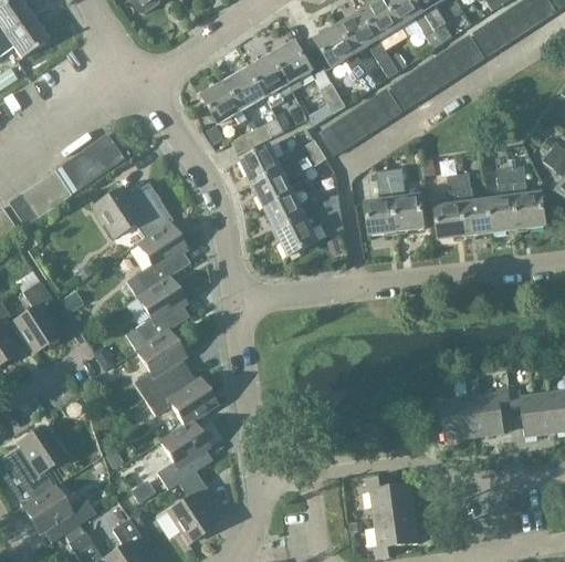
[(33,17),(21,0),(8,0),(0,6),(0,24),(7,34),(8,35),(33,17)]
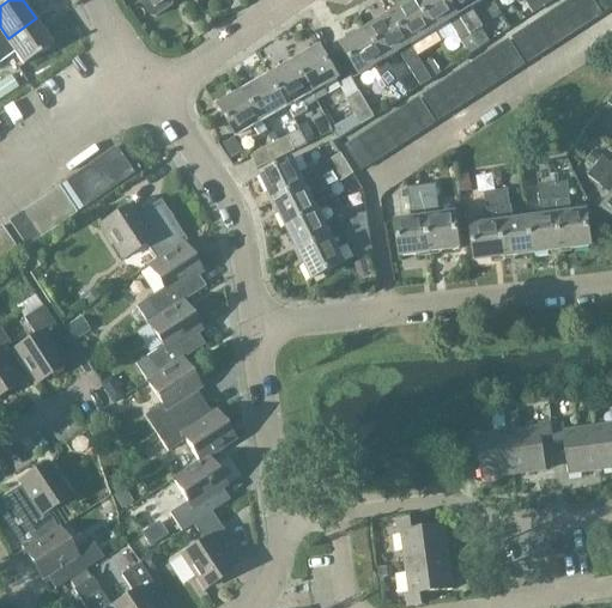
[(143,0),(152,13),(157,14),(174,2),(174,0),(143,0)]
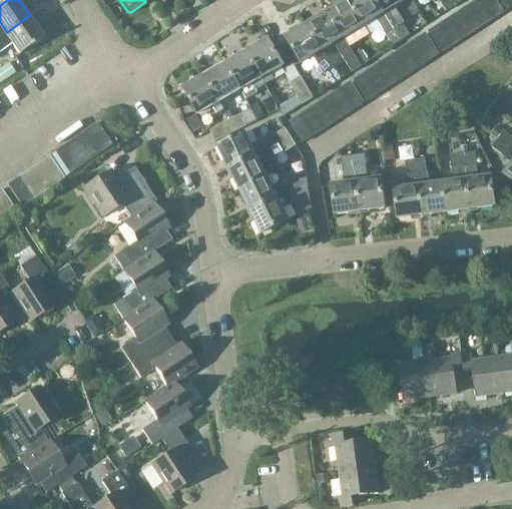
[(343,37),(364,24),(349,0),(346,0),(327,11),(343,37)]
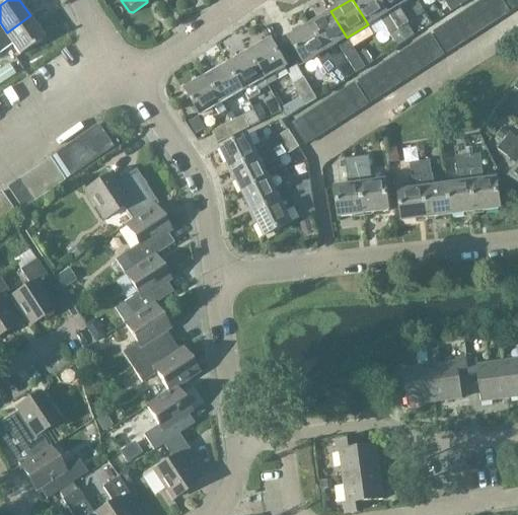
[(404,39),(380,0),(353,0),(368,24),(381,16),(397,43),(404,39)]
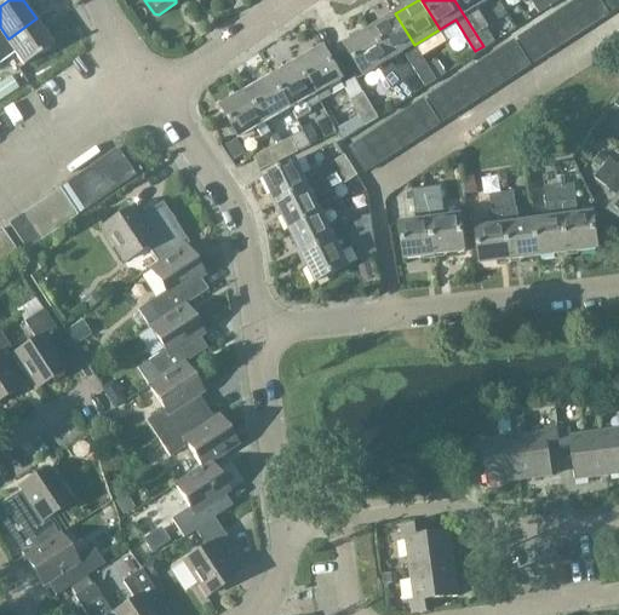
[(454,0),(483,46),(496,39),(476,7),(487,0),(454,0)]
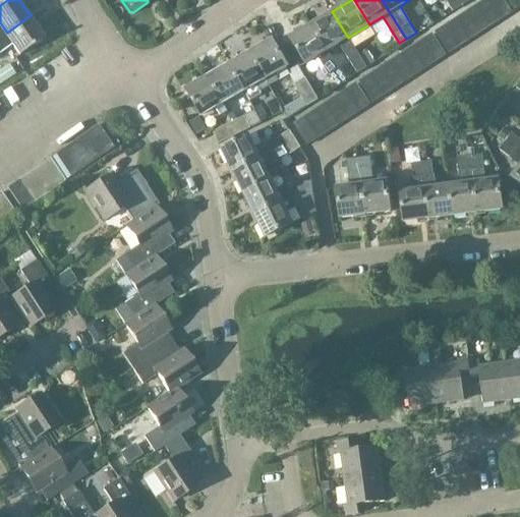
[(456,8),(461,5),(458,0),(451,0),(456,8)]
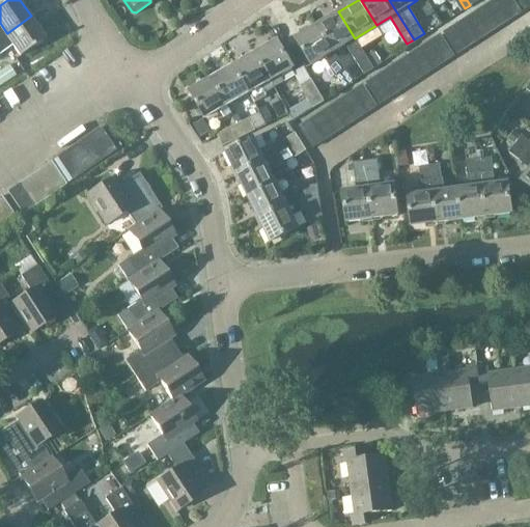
[(510,18),(500,0),(494,0),(487,4),(500,24),(510,18)]
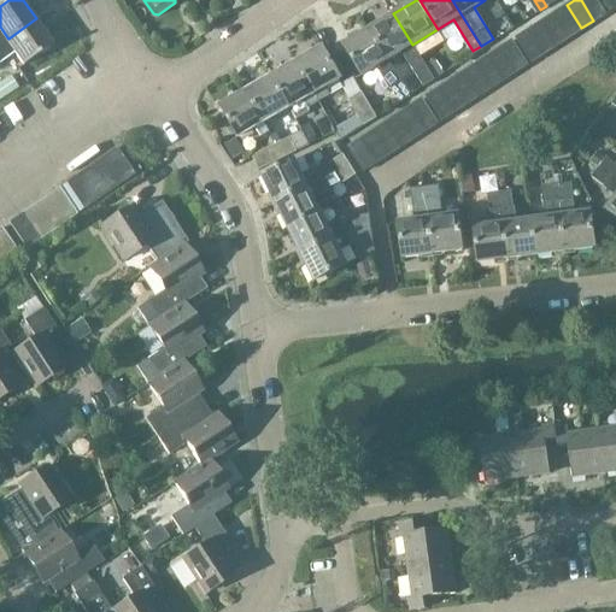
[(581,0),(593,21),(605,12),(598,0),(581,0)]
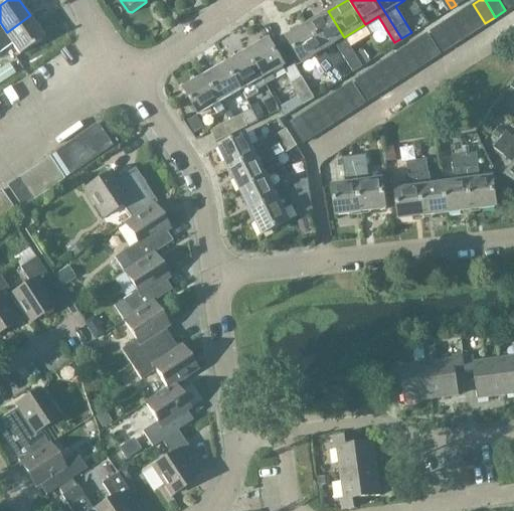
[(485,23),(473,4),(462,11),(475,30),(485,23)]
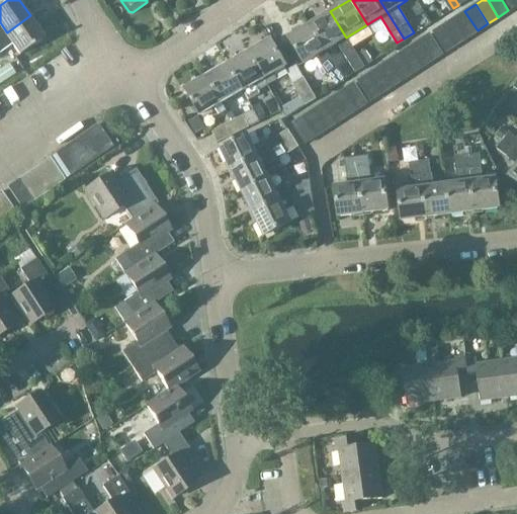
[(330,11),(310,24),(325,51),(338,43),(356,73),(365,67),(356,54),(346,37),(330,11)]
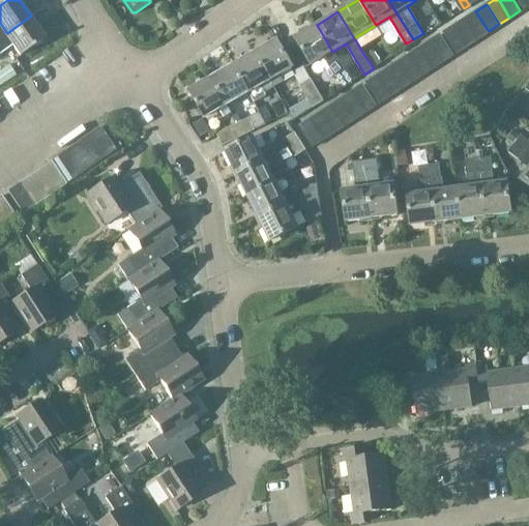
[(489,31),(475,11),(466,18),(478,37),(489,31)]
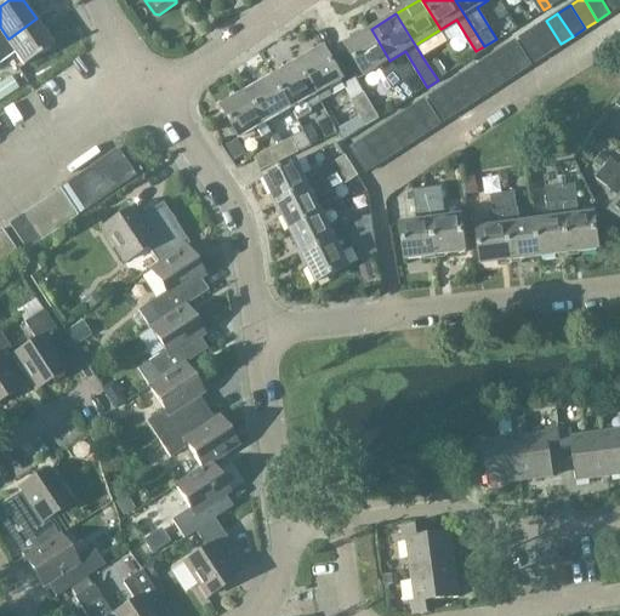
[(53,43),(37,18),(9,39),(7,38),(0,41),(0,60),(16,50),(26,63),(53,43)]
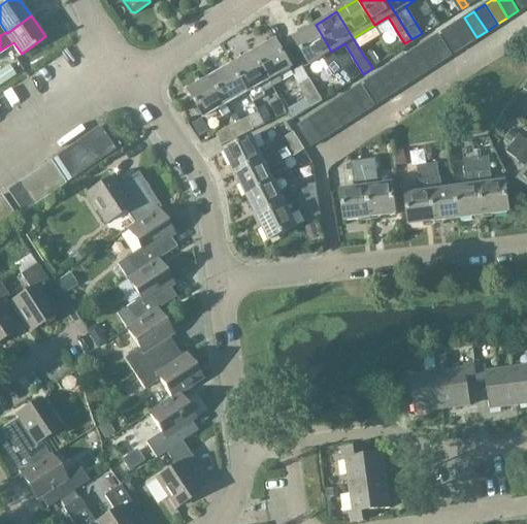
[(476,37),(464,18),(454,25),(467,44),(476,37)]
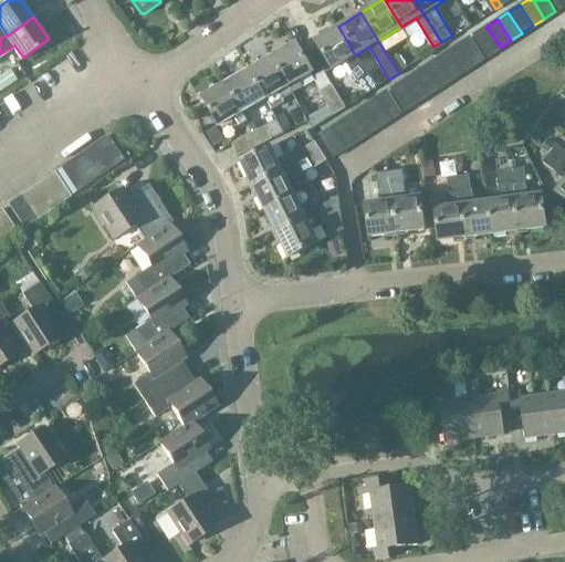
[(374,85),(355,55),(338,27),(315,41),(333,69),(347,60),(366,91),(374,85)]
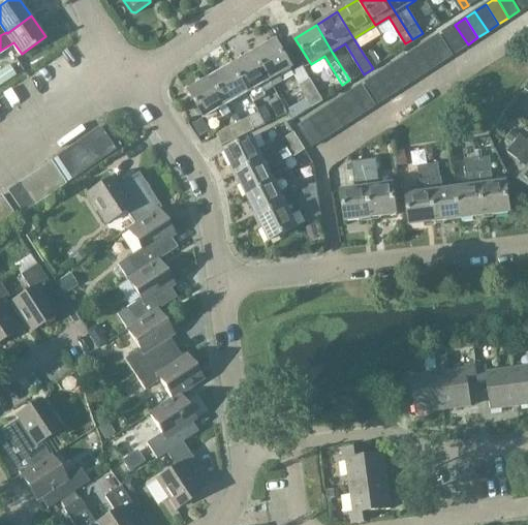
[(468,44),(455,25),(443,32),(457,52),(468,44)]
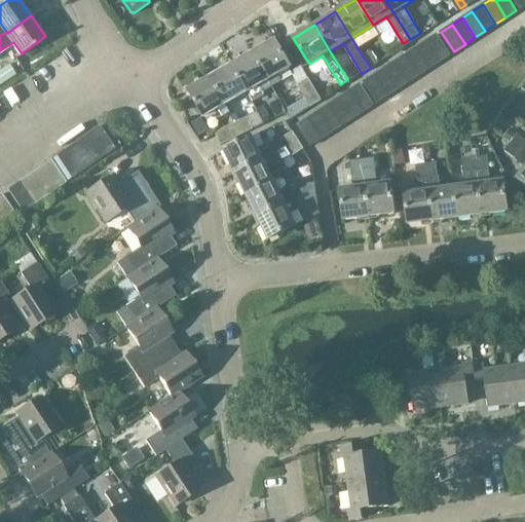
[(437,34),(426,40),(440,60),(449,53),(437,34)]
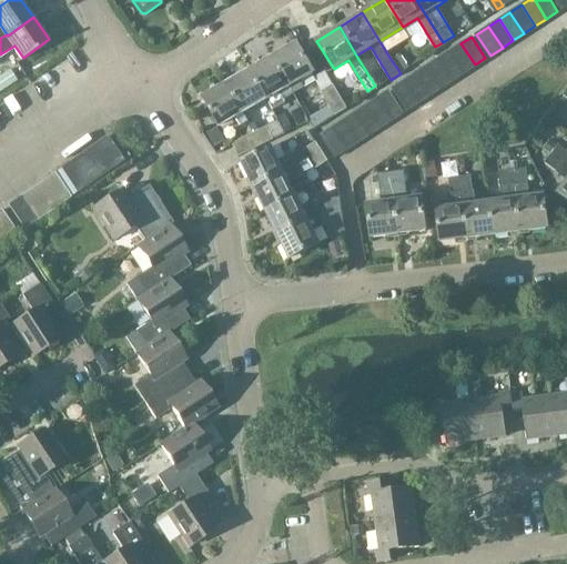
[(297,43),(273,57),(292,91),(305,84),(302,79),(313,72),(297,43)]
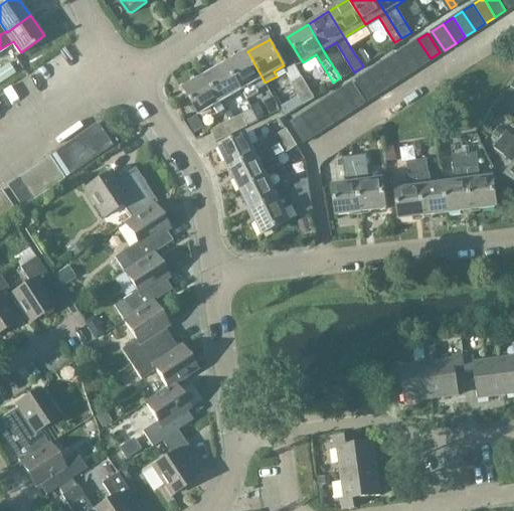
[(431,58),(417,39),(408,46),(420,65),(431,58)]
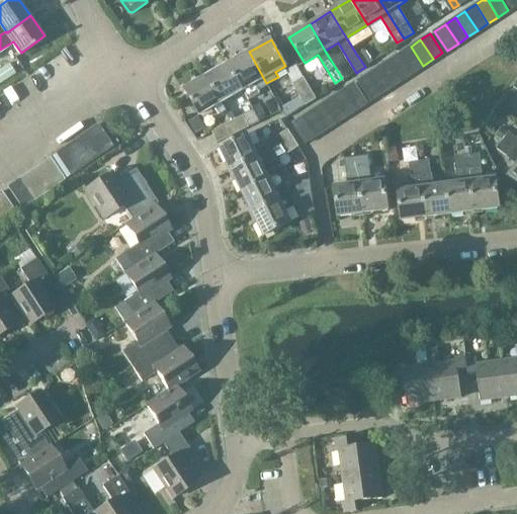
[(423,66),(411,47),(400,54),(413,73),(423,66)]
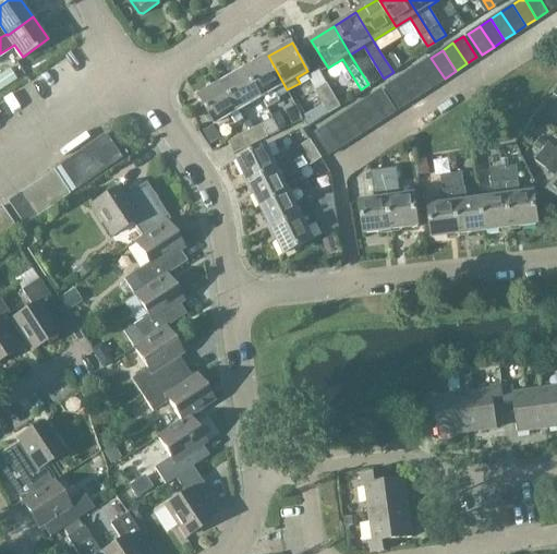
[(394,51),(384,58),(394,72),(402,67),(394,51)]
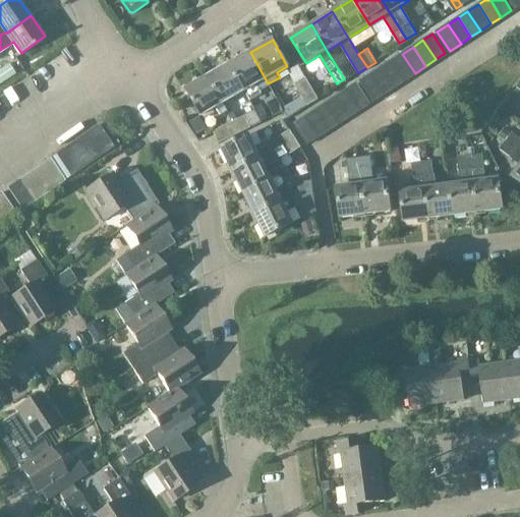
[(268,83),(250,52),(229,63),(243,90),(246,89),(249,95),(268,83)]
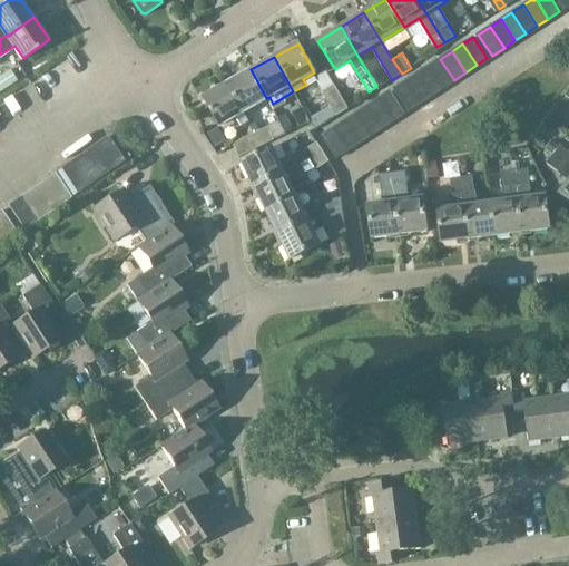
[(454,80),(440,59),(429,66),(443,87),(454,80)]
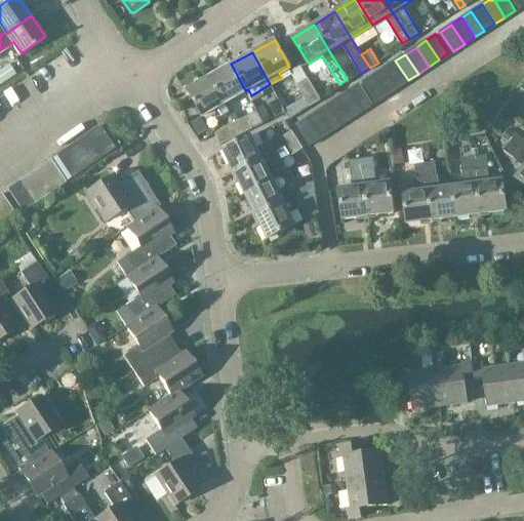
[(9,61),(0,67),(0,81),(16,71),(9,61)]
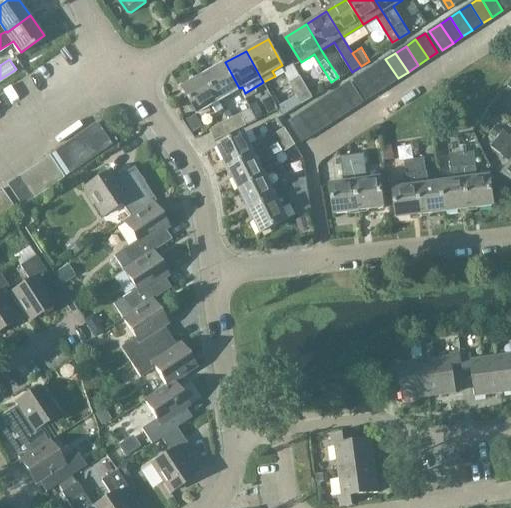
[(398,78),(385,59),(376,65),(388,84),(398,78)]
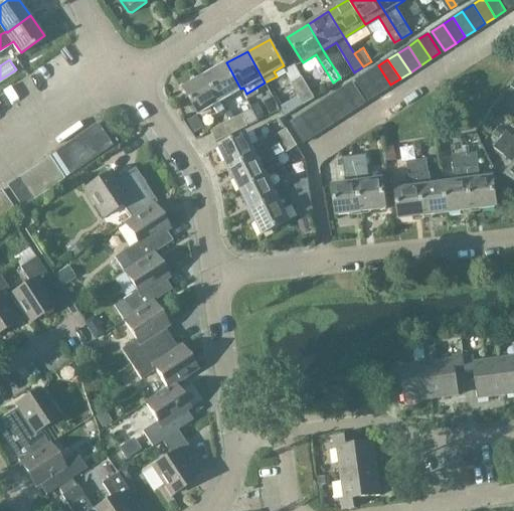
[(240,89),(226,62),(205,74),(219,101),(221,100),(240,89)]
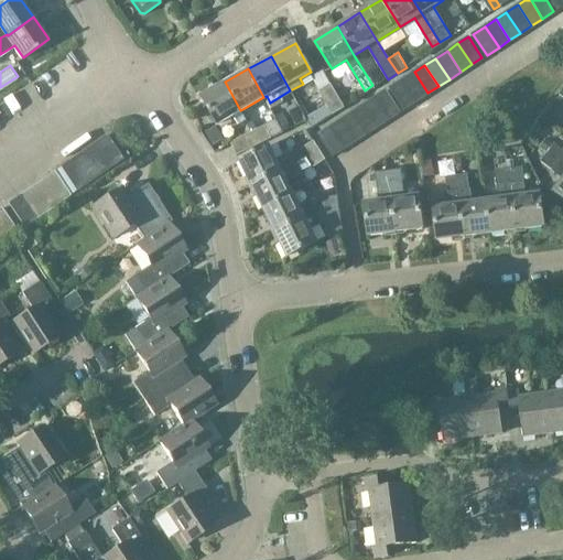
[(428,93),(414,72),(403,79),(417,100),(428,93)]
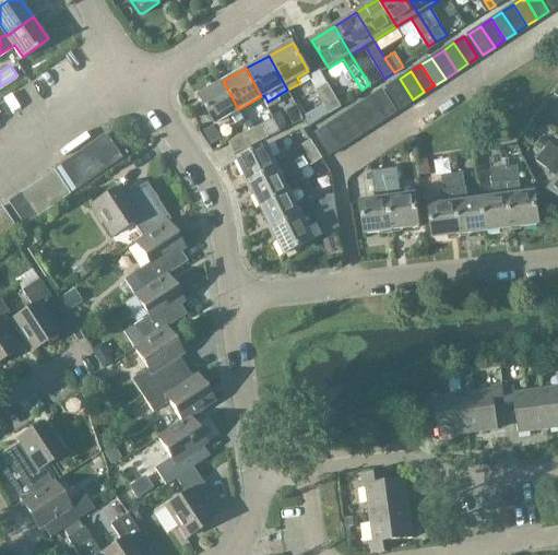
[(413,99),(400,79),(388,86),(401,107),(413,99)]
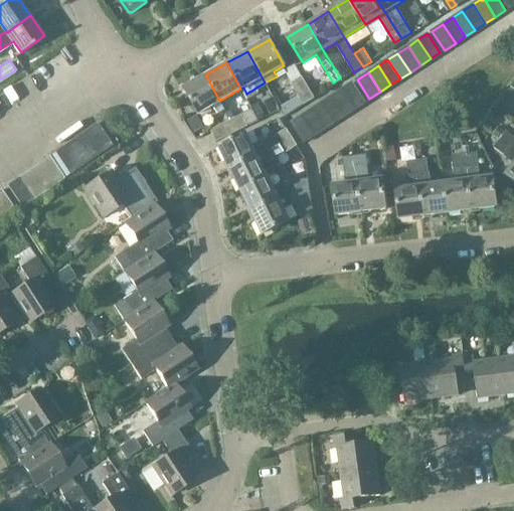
[(314,96),(302,73),(291,80),(299,94),(280,105),(285,114),(304,102),(314,96)]
